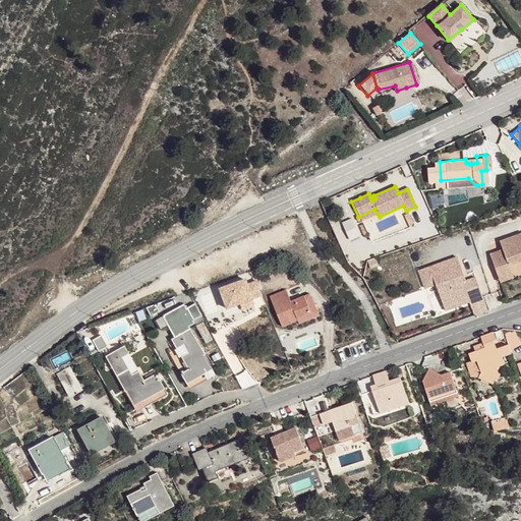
[(360,222),(378,214),(374,209),(358,217),(360,222)]
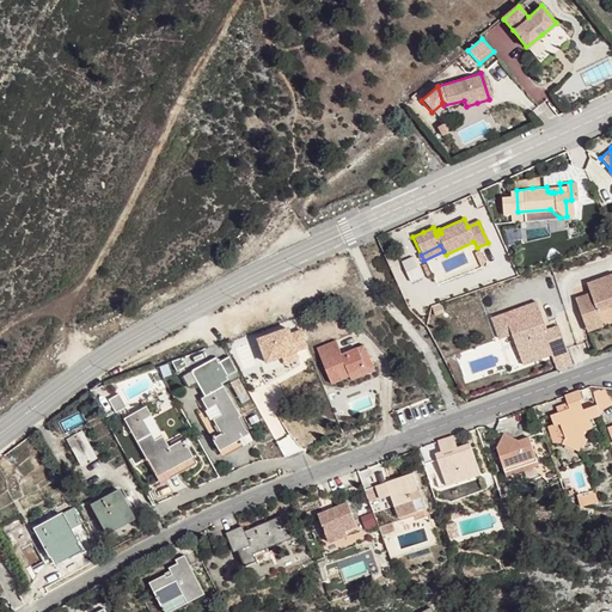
[(416,257),(403,259),(408,281),(421,279),(416,257)]
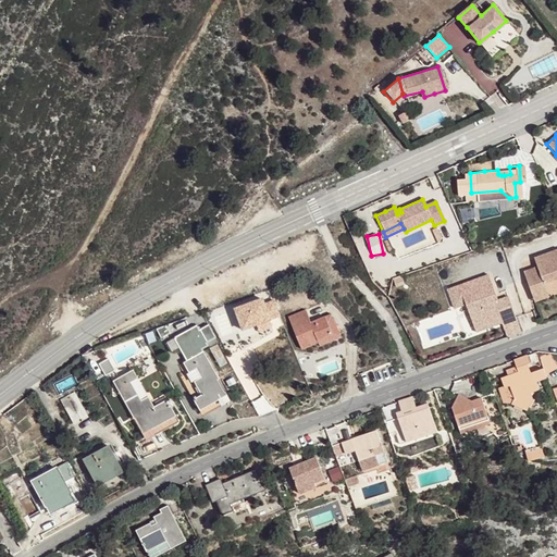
[(534,265),(521,271),(528,287),(541,283),(554,279),(552,272),(556,270),(556,247),(532,257),(534,265)]
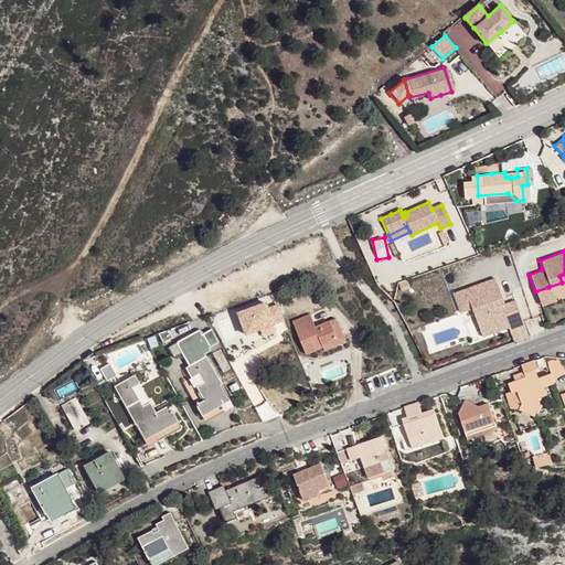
[(509,340),(523,334),(511,299),(501,302),(497,305),(494,297),(499,296),(491,276),(450,290),(457,310),(468,307),(470,313),(479,310),(488,332),(504,327),(507,333),(509,340)]
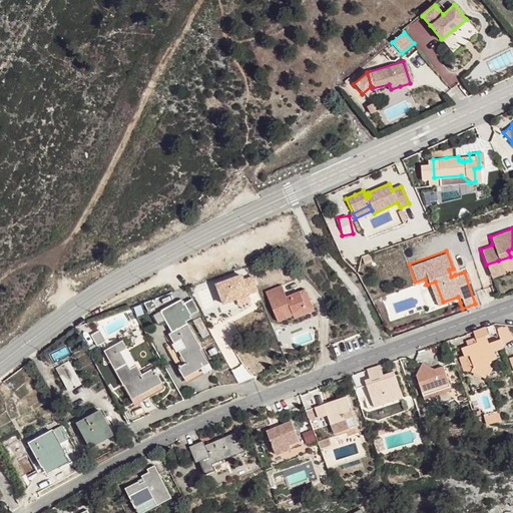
[(498,261),(486,265),(489,277),(502,273),(498,261)]
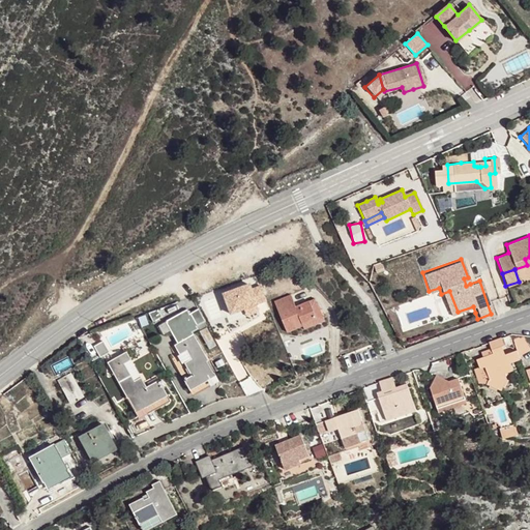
[(448,315),(458,312),(449,291),(441,294),(448,315)]
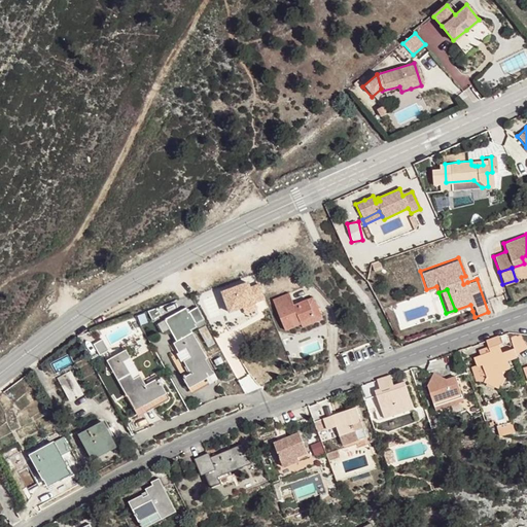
[(274,301),(257,307),(271,338),(278,335),(286,331),(285,329),(297,324),(295,318),(301,316),(297,305),(278,312),(274,301)]
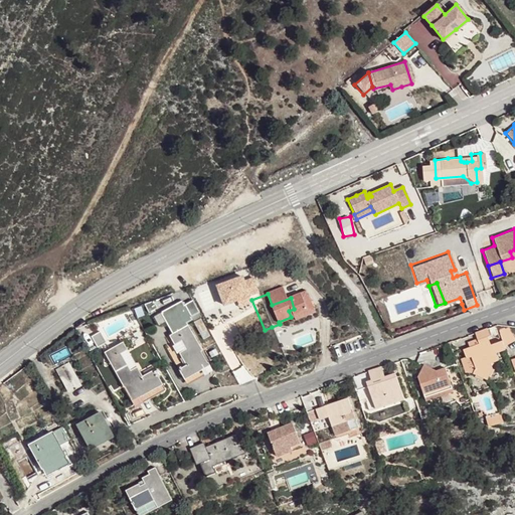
[(178,304),(156,316),(167,335),(189,323),(188,321),(197,316),(190,303),(180,308),(178,304)]
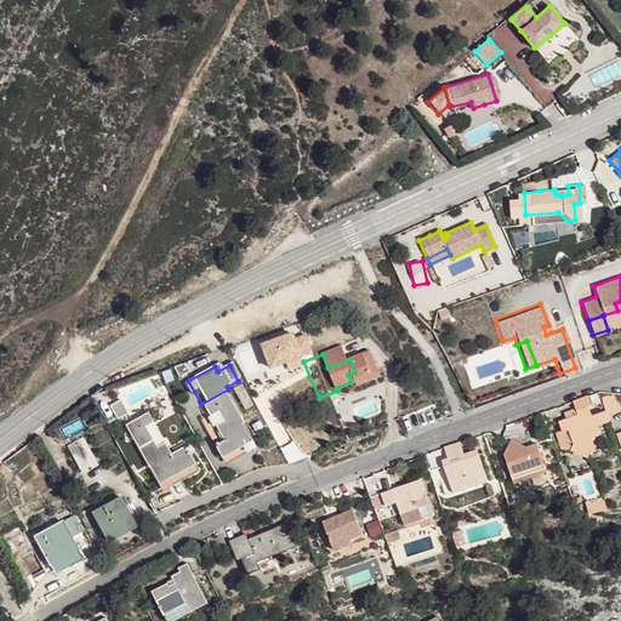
[(613,389),(600,393),(604,405),(619,400),(613,389)]
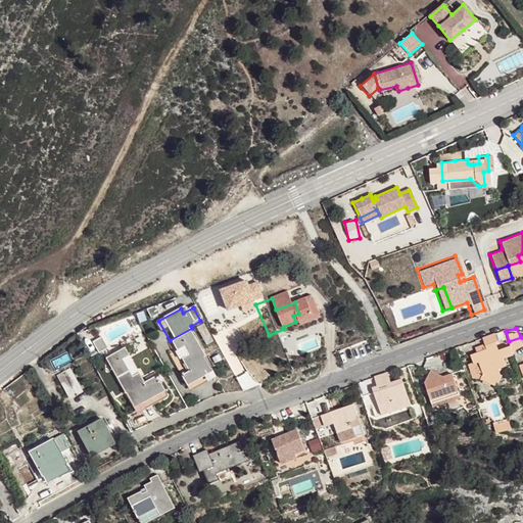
[(497,336),(495,329),(483,335),(482,335),(485,341),(493,338),(497,336)]
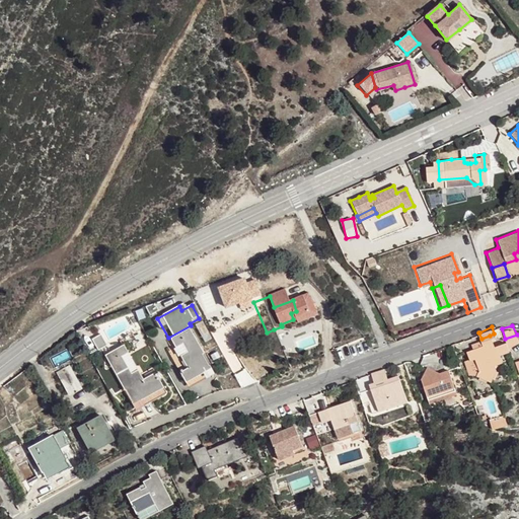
[(201,355),(186,329),(163,342),(166,348),(163,350),(182,382),(193,377),(203,371),(196,357),(201,355)]
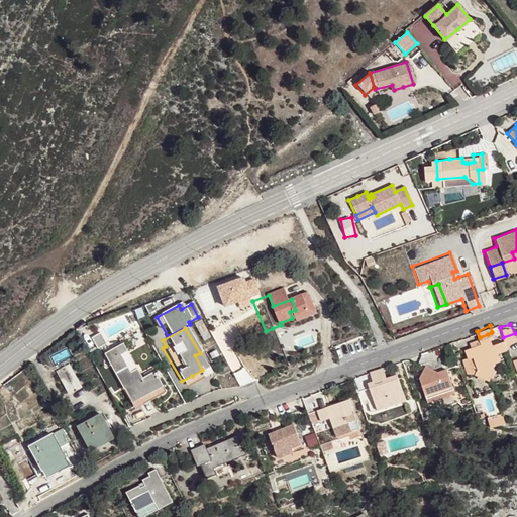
[(491,343),(488,334),(480,337),(481,341),(485,340),(486,345),(491,343)]
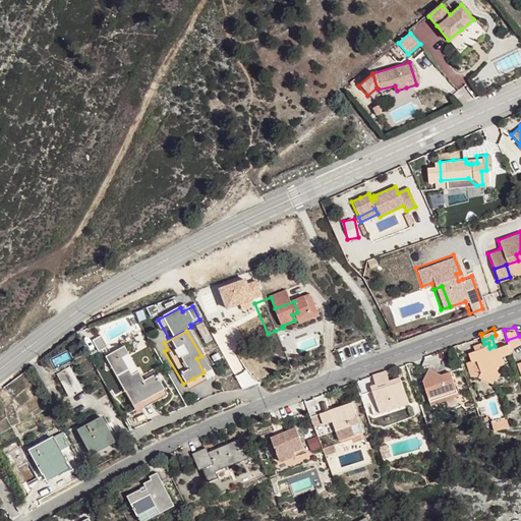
[(484,344),(483,340),(476,342),(478,346),(475,347),(468,350),(470,357),(471,358),(475,357),(480,370),(477,374),(490,381),(498,368),(496,365),(504,362),(502,354),(510,350),(507,342),(495,346),(489,348),(488,343),(484,344)]
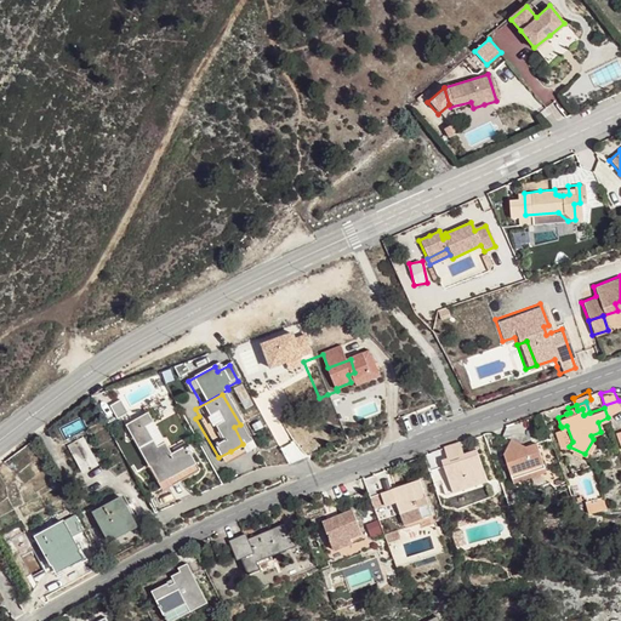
[(143,414),(121,425),(144,467),(152,463),(161,480),(176,472),(192,463),(182,446),(167,455),(143,414)]
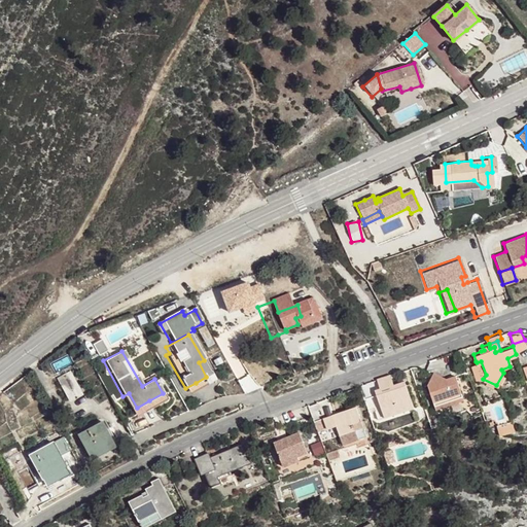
[(477,362),(476,361),(470,363),(476,378),(483,379),(486,375),(481,361),(477,362)]
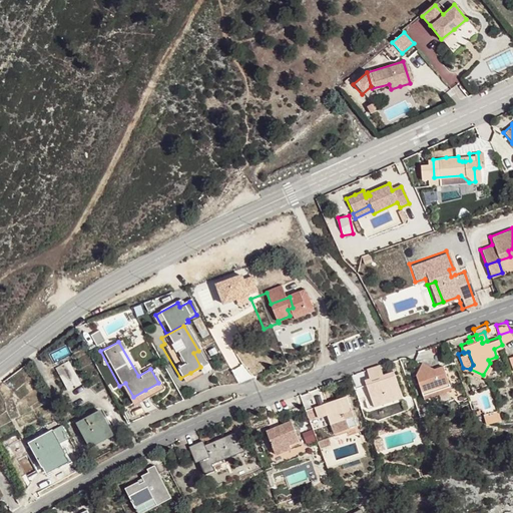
[(414,380),(431,394),(447,389),(439,365),(430,369),(417,362),(412,375),(414,380)]
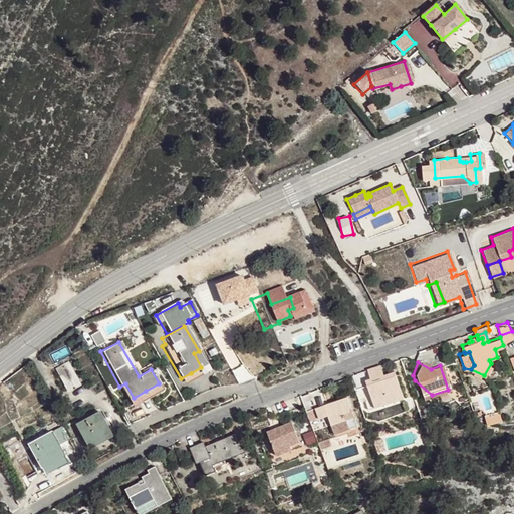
[(52,370),(55,375),(67,368),(65,364),(52,370)]
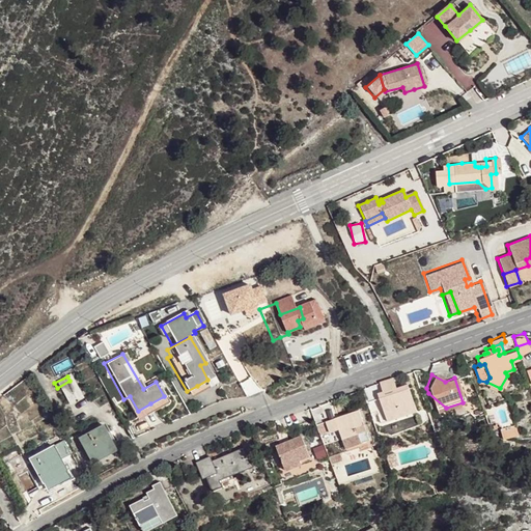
[(394,387),(390,376),(378,382),(380,387),(382,392),(389,389),(390,393),(383,396),(378,397),(387,421),(415,410),(404,383),(394,387)]
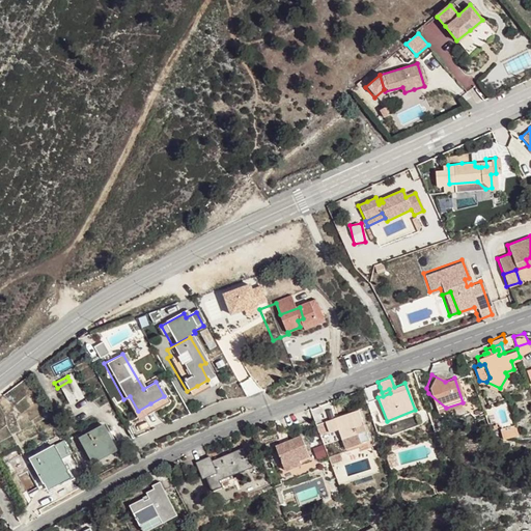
[(70,381),(57,388),(65,404),(79,397),(70,381)]
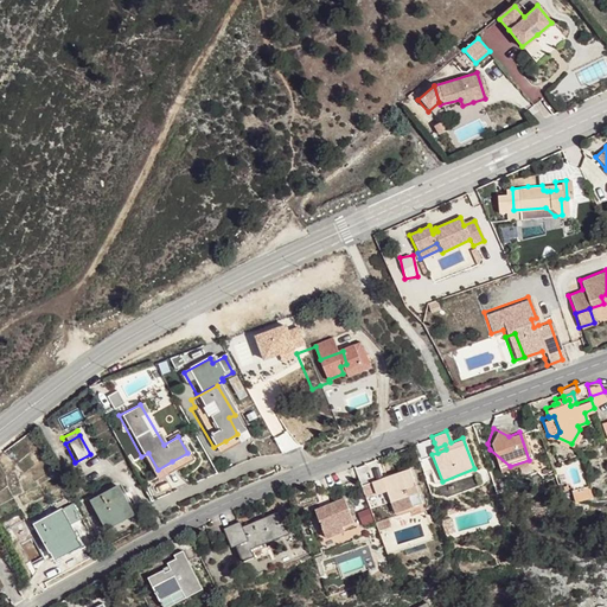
[(381,478),(370,483),(375,494),(385,491),(390,502),(402,497),(410,504),(415,502),(420,500),(414,485),(408,467),(381,478)]
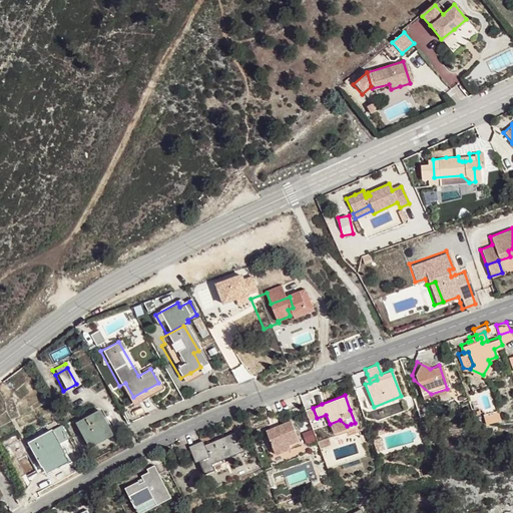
[(313,408),(304,411),(307,422),(317,418),(313,408)]
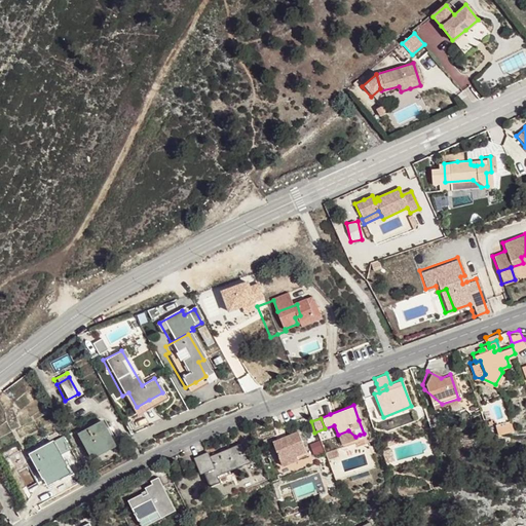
[(102,421),(99,422),(107,435),(112,444),(114,443),(102,421)]
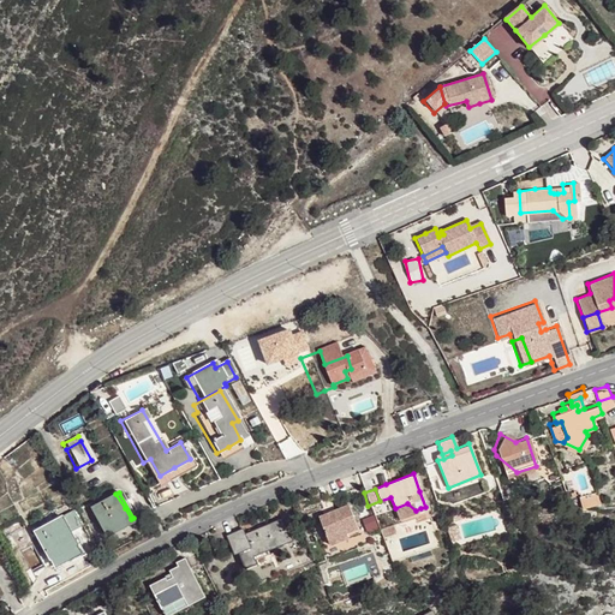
[(125,508),(115,494),(89,508),(103,533),(109,531),(114,527),(108,517),(125,508)]
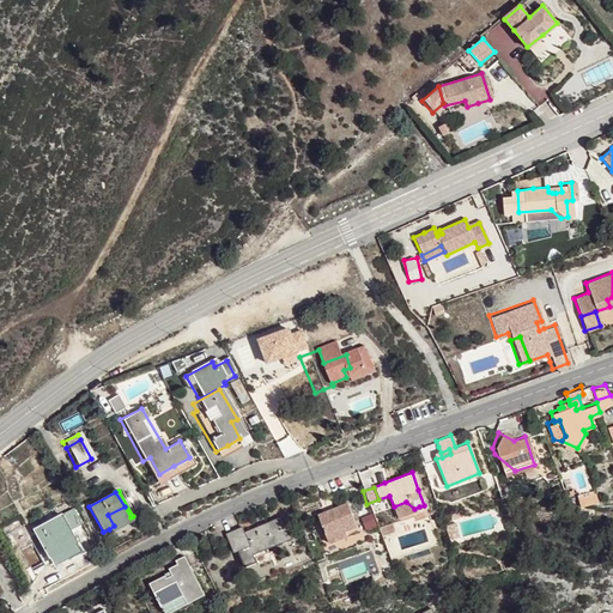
[(345,532),(346,535),(358,530),(349,505),(333,511),(317,519),(327,540),(345,532)]
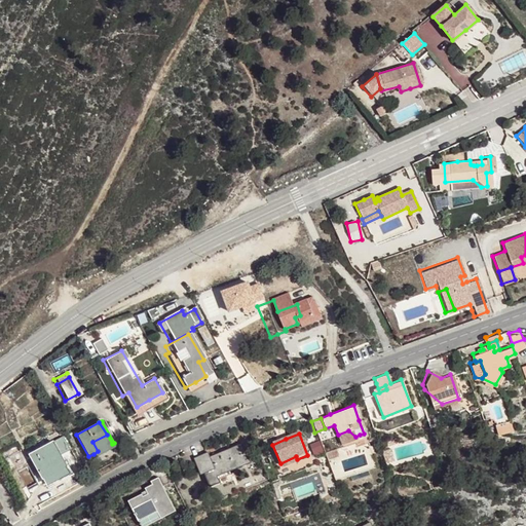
[(98,451),(112,444),(107,435),(92,442),(98,451)]
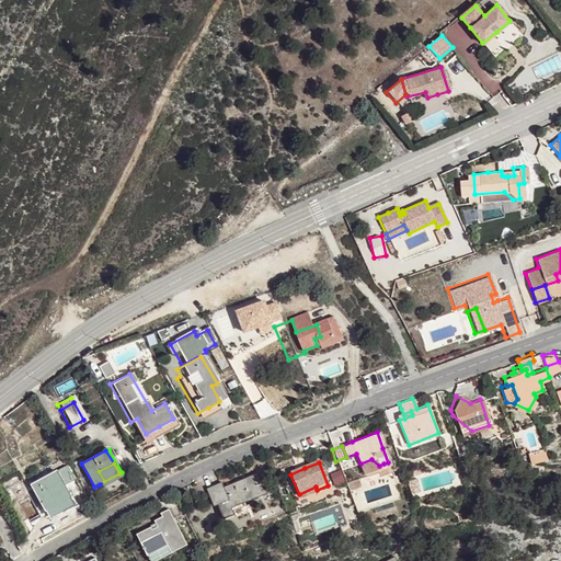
[(343,470),(332,471),(334,484),(344,483),(343,470)]
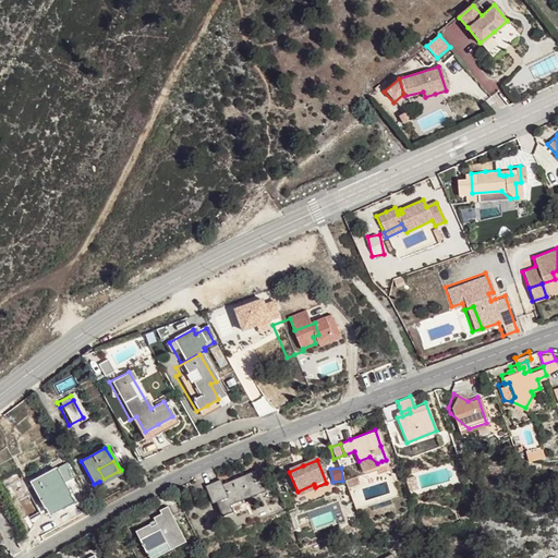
[(41,506),(43,506),(51,500),(46,489),(60,482),(55,470),(29,483),(41,506)]
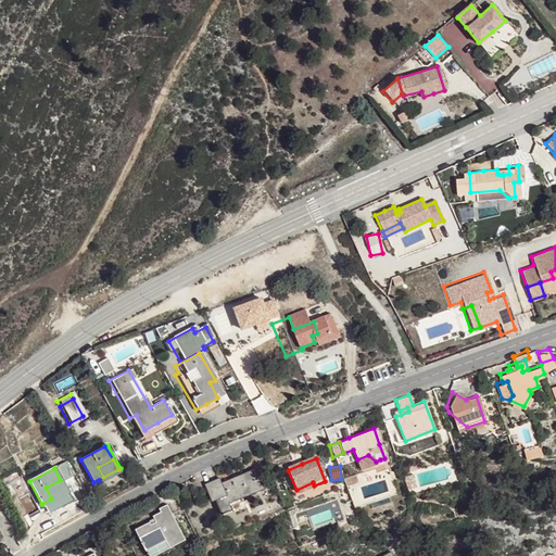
[(234,481),(222,485),(229,504),(263,491),(255,472),(238,479),(239,481),(234,482),(234,481)]
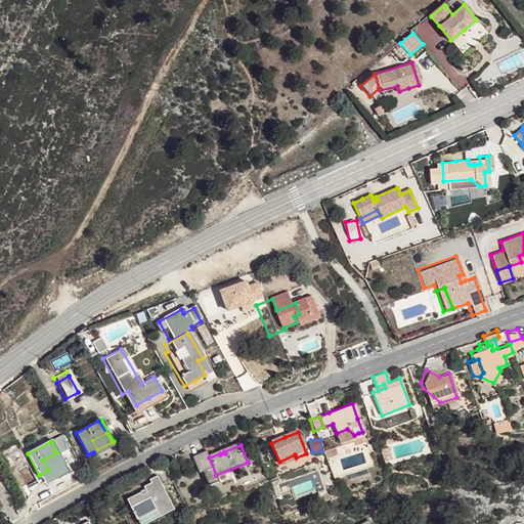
[(43,460),(48,470),(52,476),(53,480),(60,476),(68,473),(56,452),(43,460)]
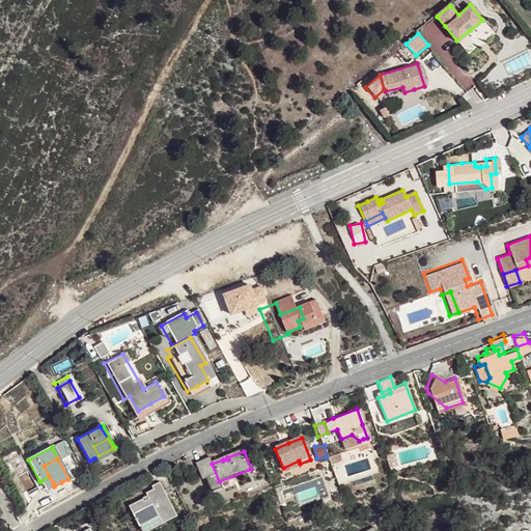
[(219,481),(212,464),(211,462),(210,458),(197,463),(203,478),(207,477),(213,490),(221,486),(219,481)]
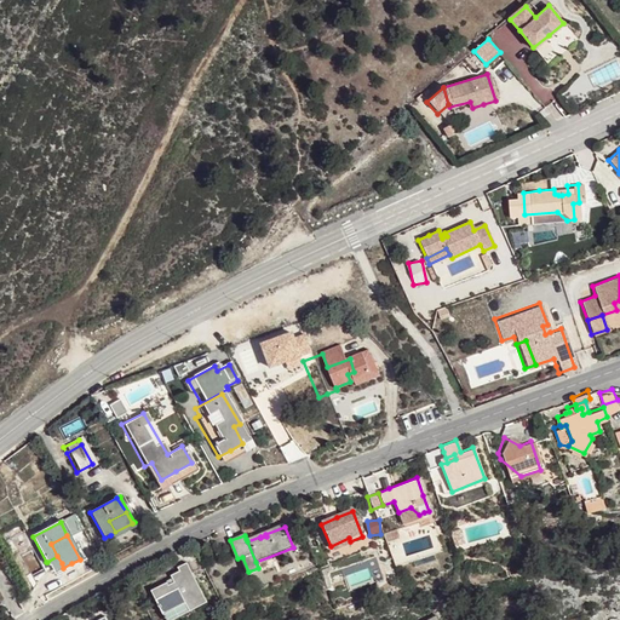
[(351,545),(350,541),(349,538),(331,546),(333,552),(351,545)]
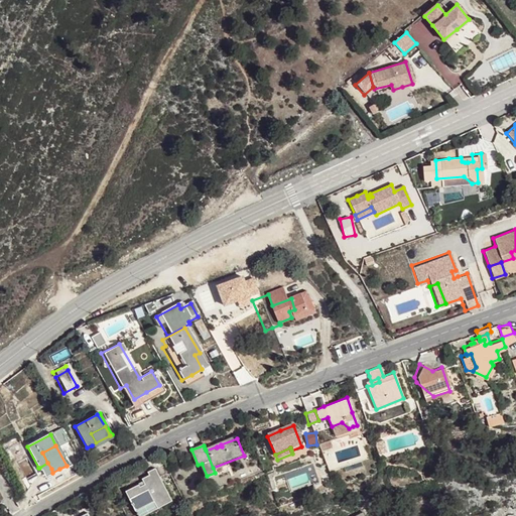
[(47,463),(39,468),(42,473),(51,469),(47,463)]
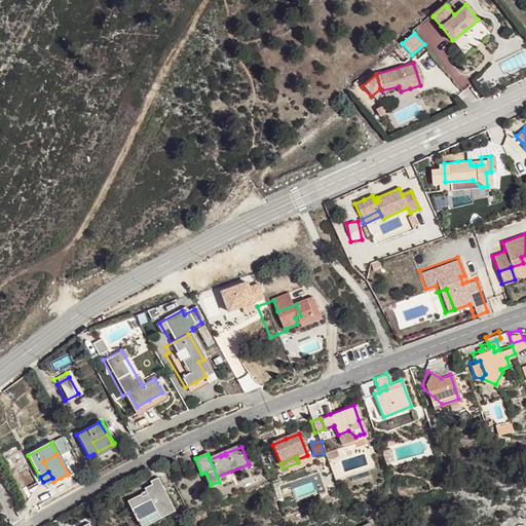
[(186,505),(171,472),(162,476),(164,480),(160,481),(157,483),(158,486),(141,495),(153,519),(170,511),(171,513),(186,505)]
